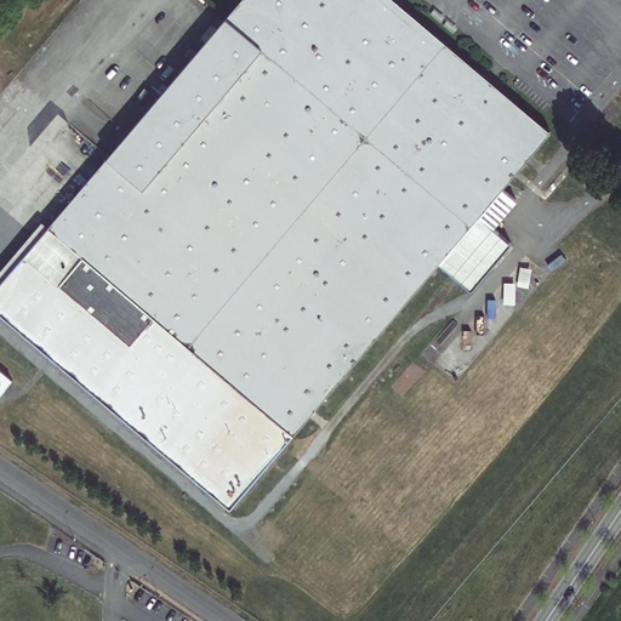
[(552,131),(396,0),(241,0),(51,227),(191,345),(152,392),(12,274),(0,288),(0,312),(233,508),(442,262),(474,290),(514,243),(482,215),(552,131)]
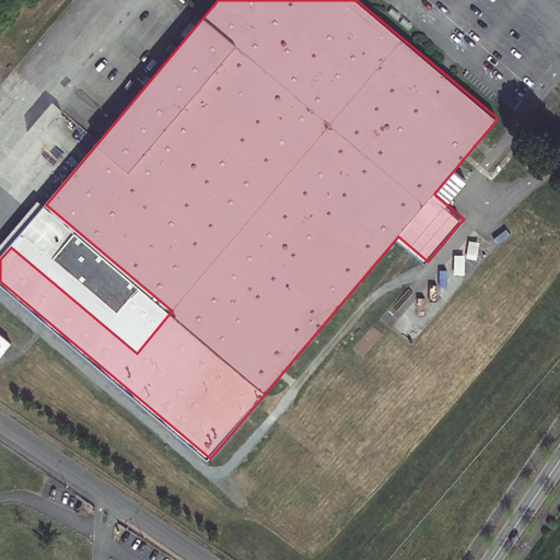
[(538,156),(527,148),(520,156),(532,165),(538,156)]
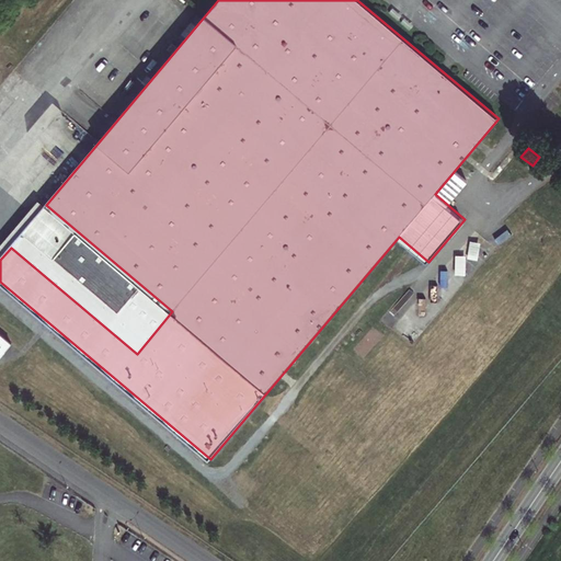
[(46,205),(11,248),(137,354),(172,311),(46,205)]
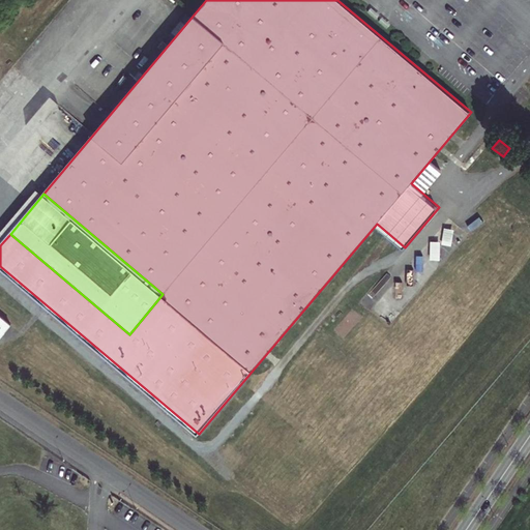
[(432,241),(429,260),(439,261),(441,244),(451,246),(453,230),(444,229),(442,243),(432,241)]
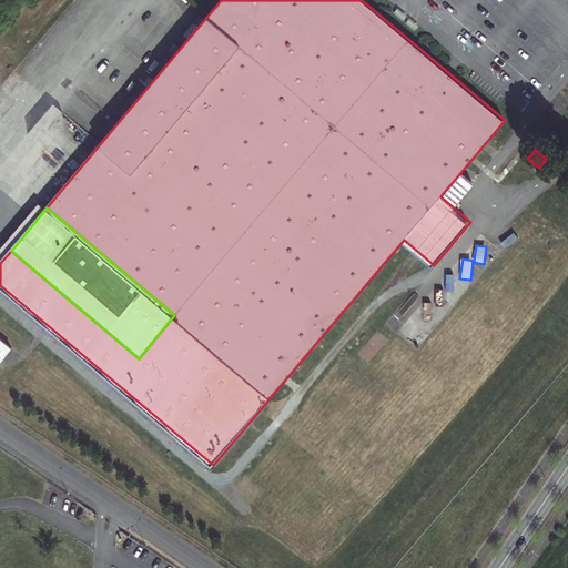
[(0,365),(13,348),(0,336),(0,365)]
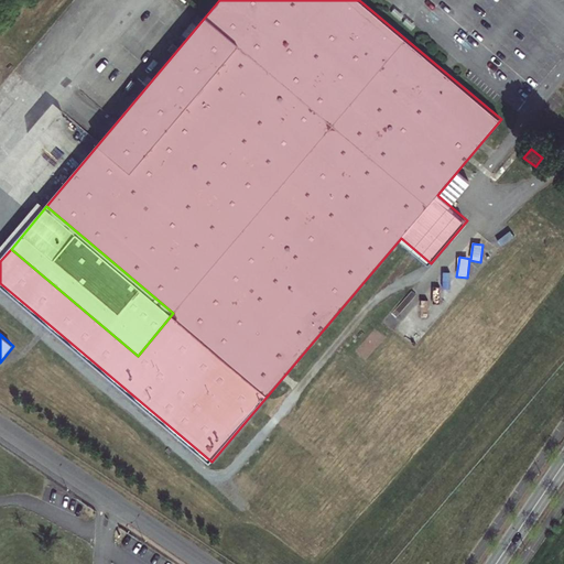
All buildings are outlined.
